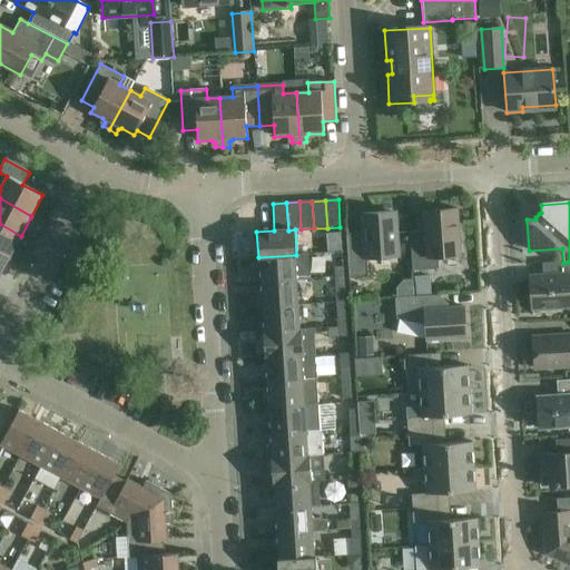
[(425,232),(410,233),(412,272),(439,269),(438,257),(460,256),(457,209),(434,210),(424,212),(424,223),(425,232)]
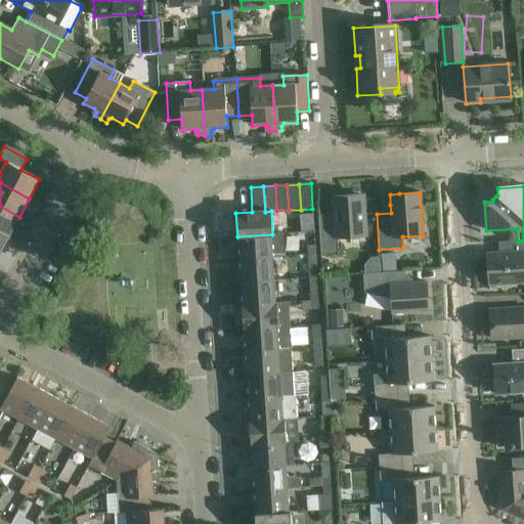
[(318,224),(319,245),(320,257),(338,256),(337,237),(365,235),(362,197),(334,199),(335,223),(318,224)]
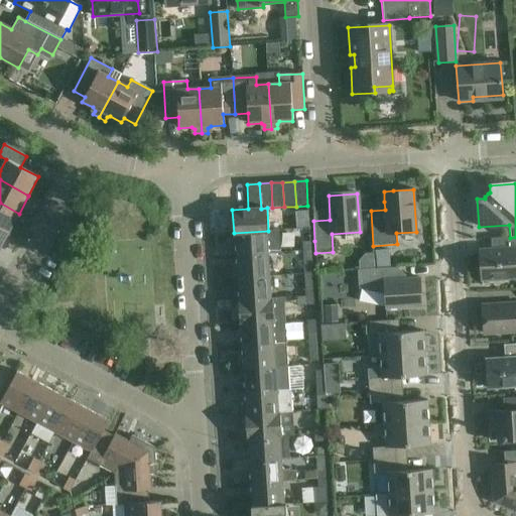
[(0,203),(0,227),(9,232),(19,214),(0,203)]
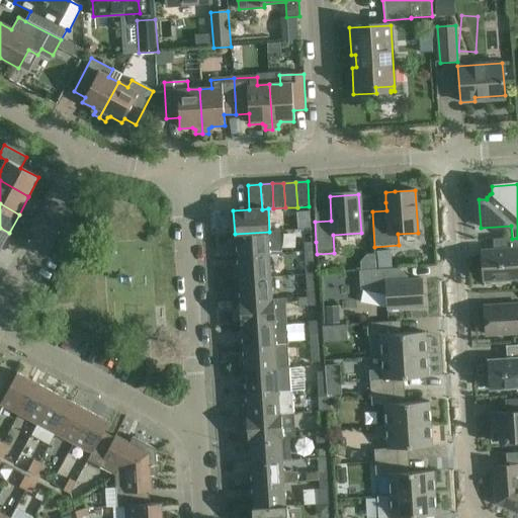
[(0,249),(9,233),(0,228),(0,249)]
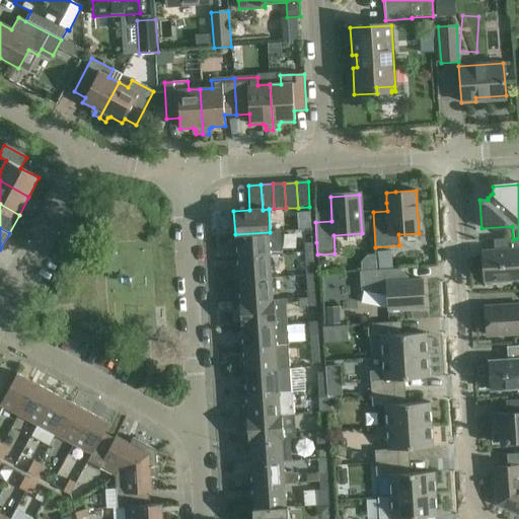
[(237,235),(238,257),(270,255),(268,233),(270,233),(270,232),(235,234),(235,235),(237,235)]
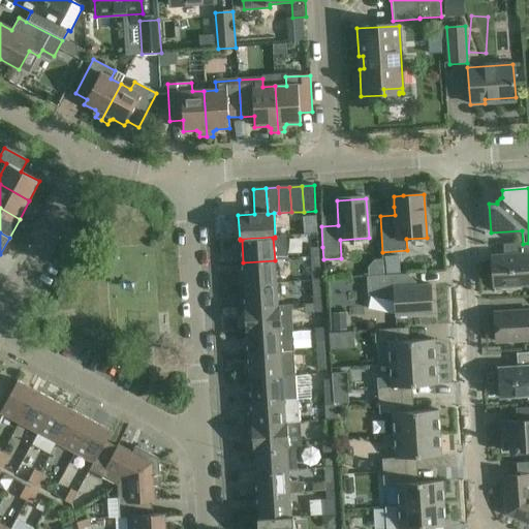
[(528,243),(523,244),(507,244),(508,256),(492,257),(494,286),(528,284),(528,243)]
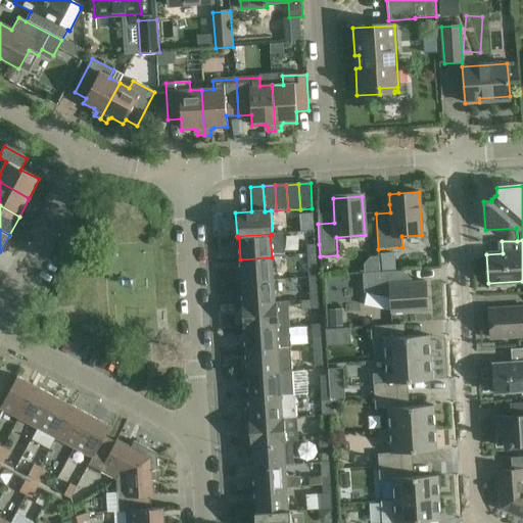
[(306,245),(307,254),(315,253),(315,245),(306,245)]
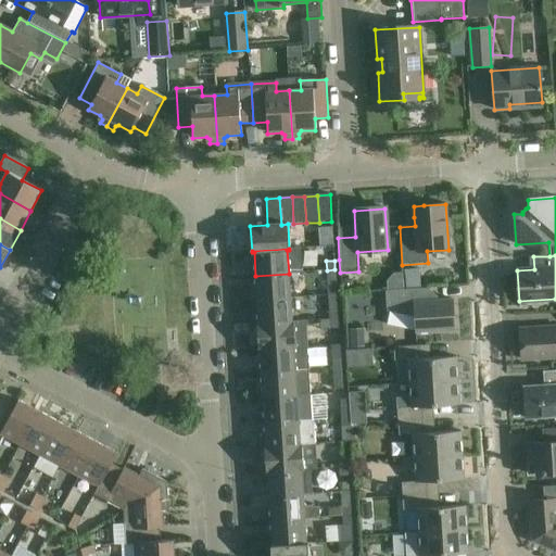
[(337,294),(335,269),(327,270),(328,294),(337,294)]
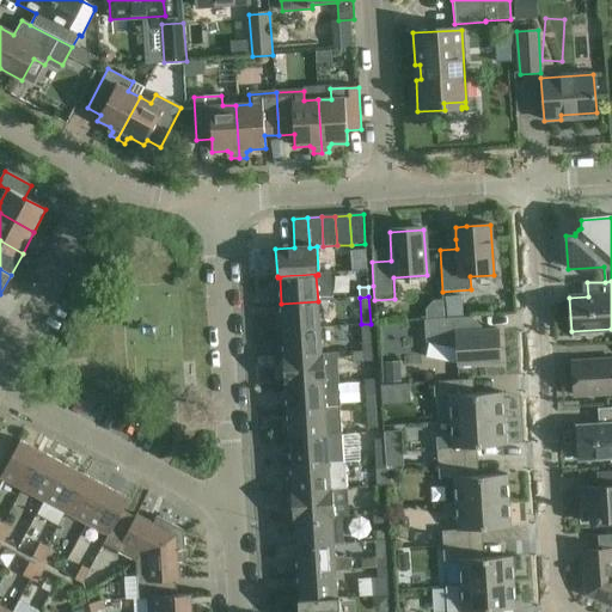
[(281,304),(283,331),(319,328),(318,301),(281,304)]
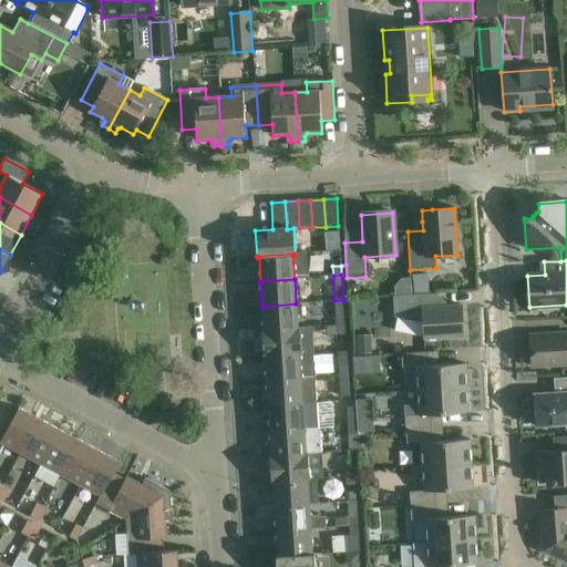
[(423,323),(423,339),(463,337),(462,306),(437,307),(436,294),(392,297),(394,318),(423,323)]
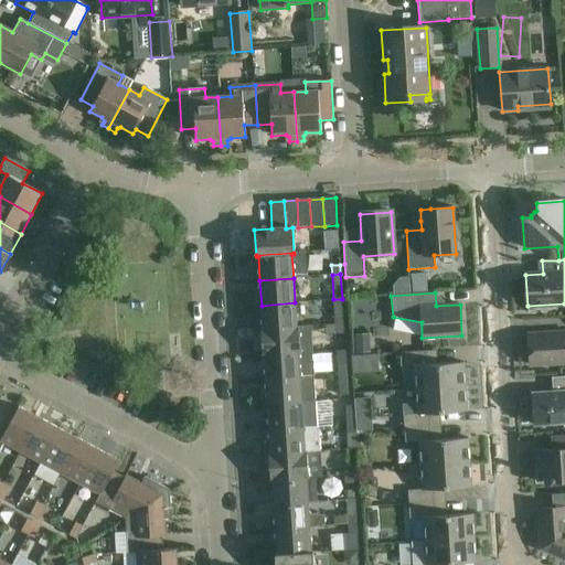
[(343,324),(342,299),(333,299),(336,324),(343,324)]
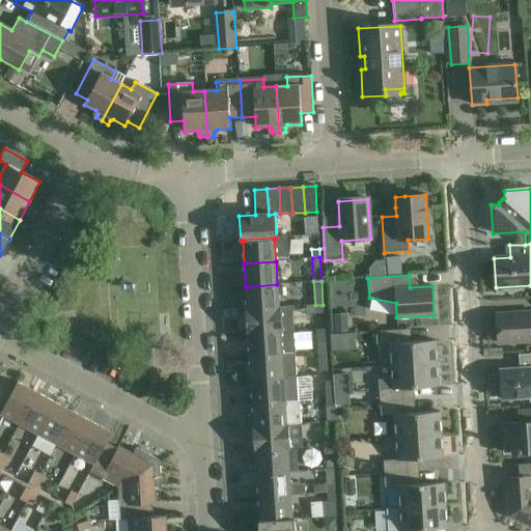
[(245,310),(280,308),(280,307),(278,307),(277,284),(246,287),(247,309),(245,310)]
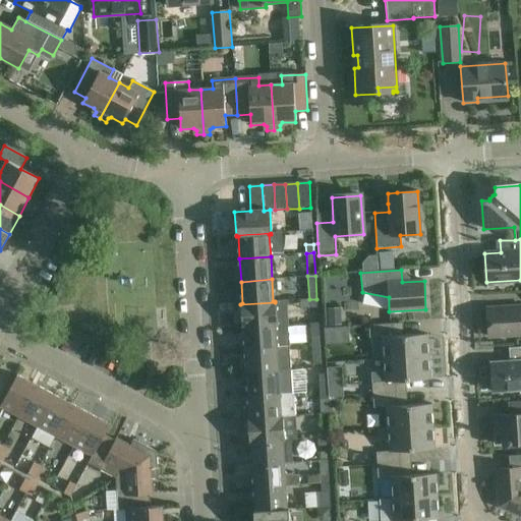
[(317,307),(316,299),(309,299),(309,308),(317,307)]
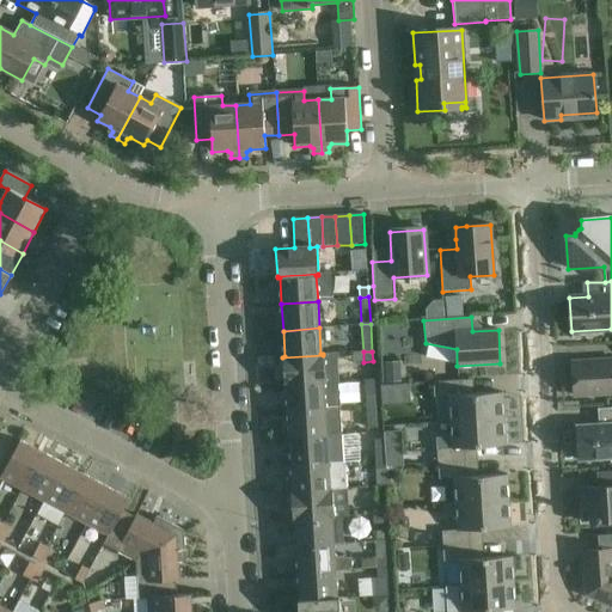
[(282,357),(283,385),(338,381),(336,354),(323,355),(282,357)]
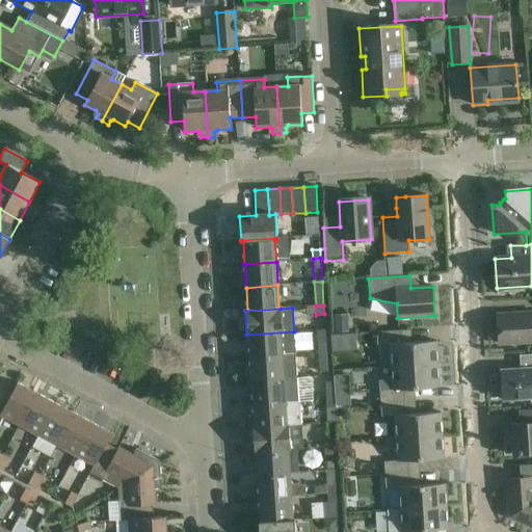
[(531,313),(498,315),(499,344),(531,342),(531,313)]
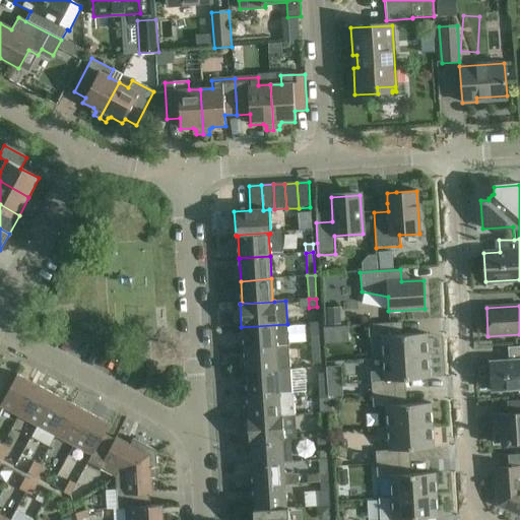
[(381,337),(382,359),(428,356),(427,334),(394,336),(393,323),(368,325),(369,337),(381,337)]
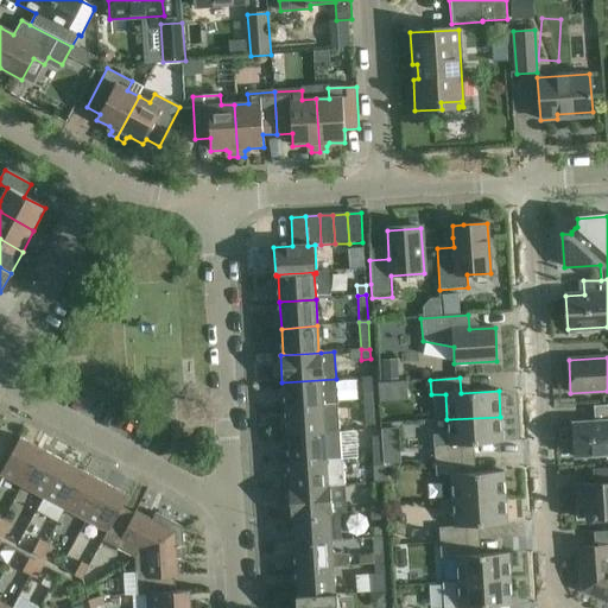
[(284,382),(286,409),(337,405),(336,379),(282,382),(282,384),(284,382)]
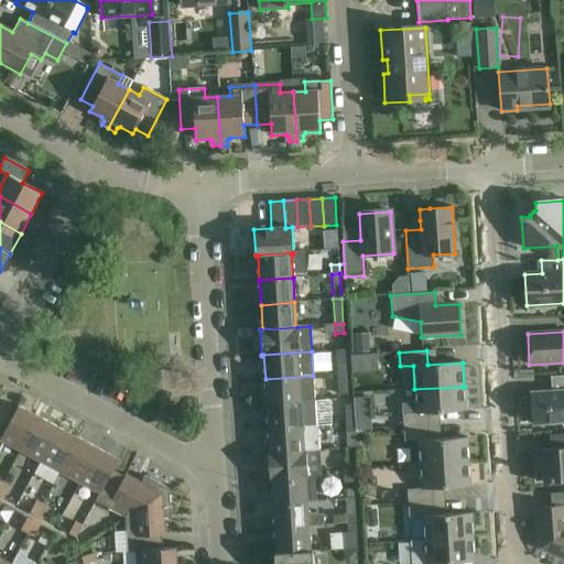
[(337,365),(337,373),(347,373),(346,364),(345,365),(345,364),(337,365)]
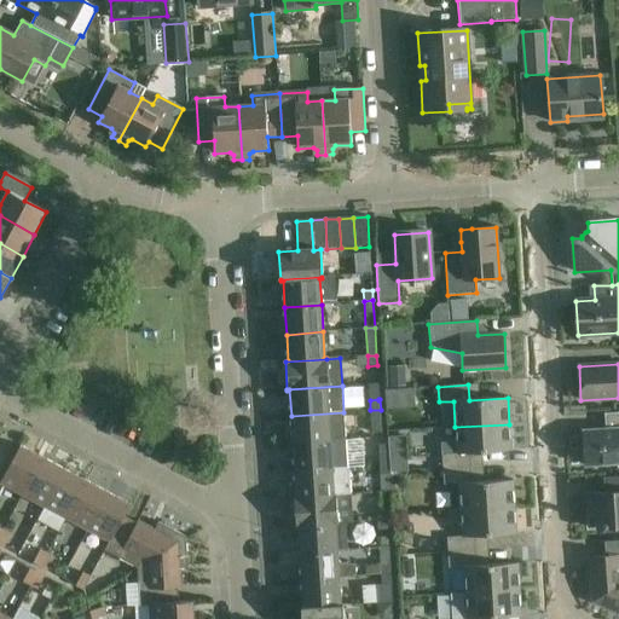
[(382,433),(381,410),(370,410),(371,421),(372,433),(382,433)]
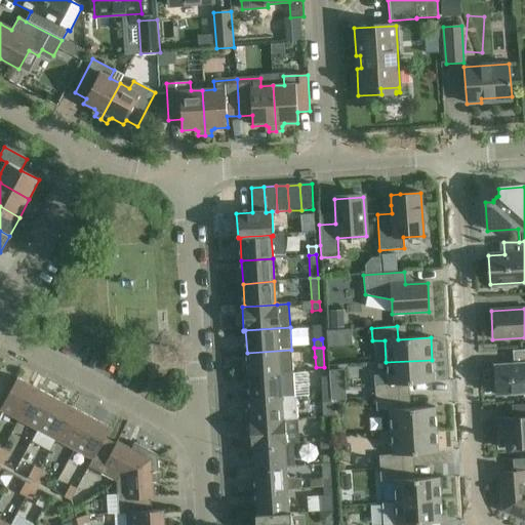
[(247,353),(248,376),(293,373),(291,350),(247,353)]
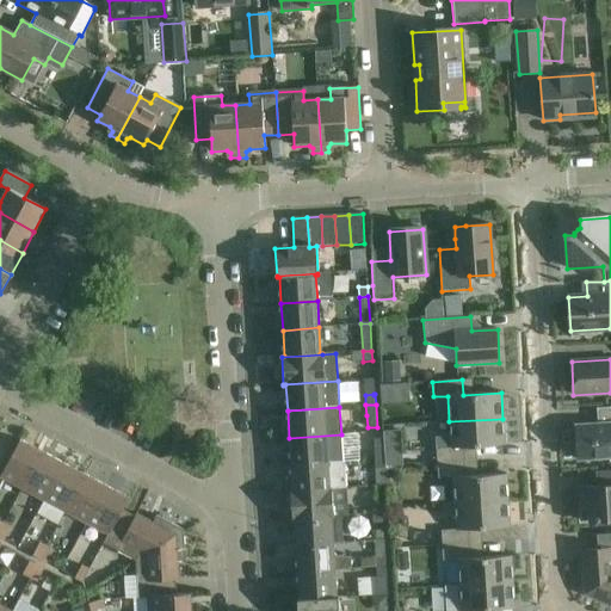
[(606,424),(575,425),(578,460),(610,457),(610,407),(606,408),(606,424)]
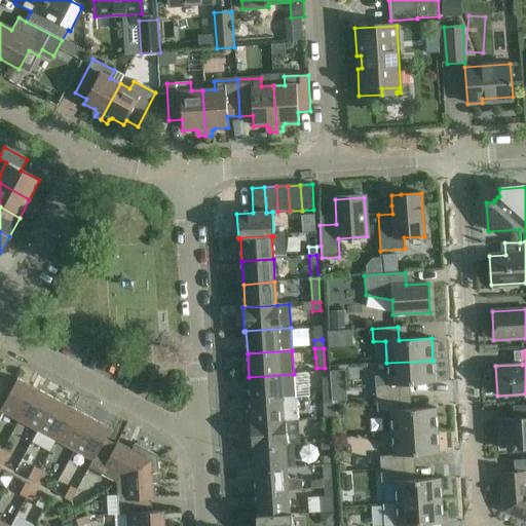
[(375,386),(376,399),(402,398),(401,385),(434,383),(433,361),(386,363),(388,385),(375,386)]
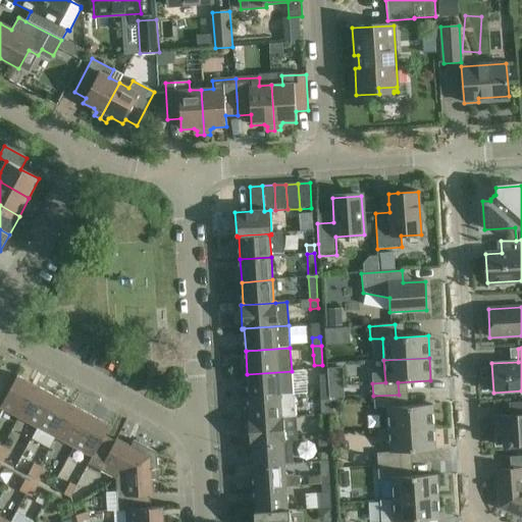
[(247,374),(249,398),(293,395),(292,371),(247,374)]
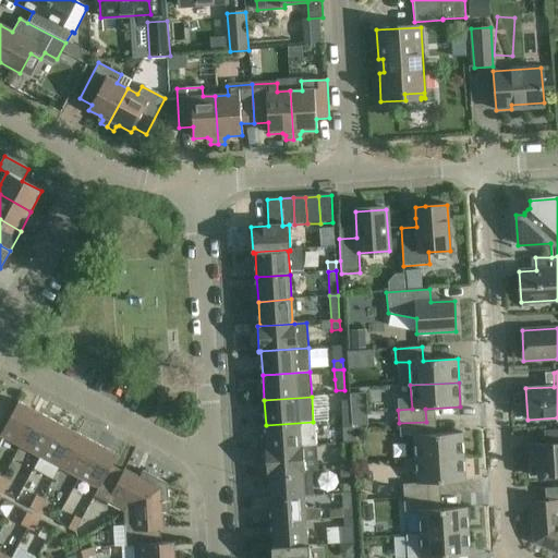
[(341,401),(342,410),(342,419),(352,419),(350,401),(341,401)]
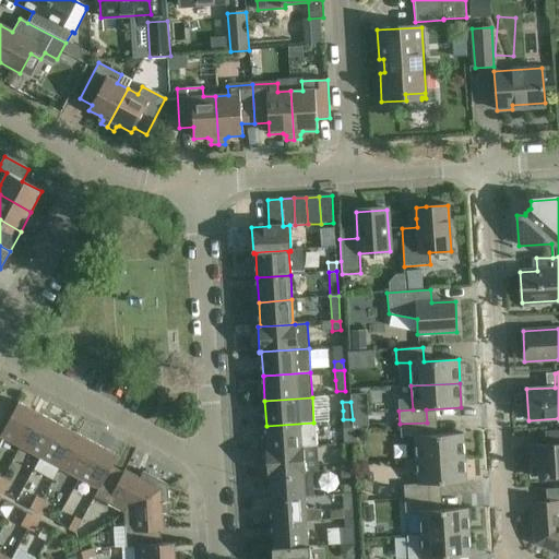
[(0,436),(0,437),(20,448),(38,414),(18,403),(0,436)]
